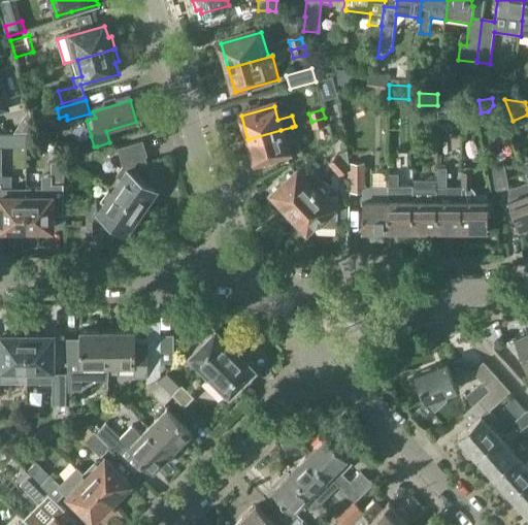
[(325,118),(311,122),(314,130),(327,127),(325,118)]
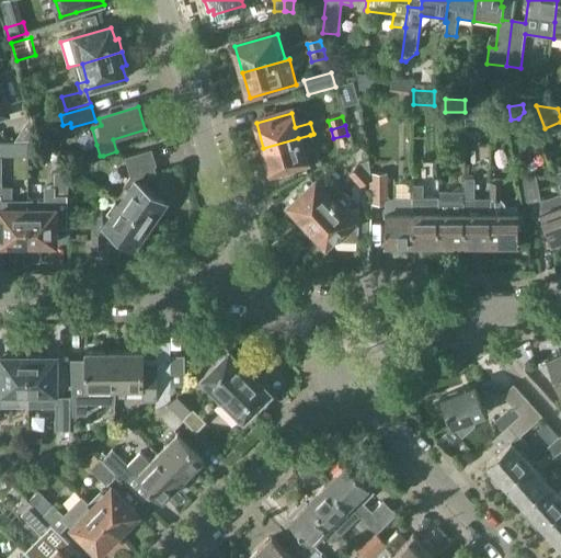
[(310,135),(298,138),(263,148),(271,175),(306,164),(302,150),(313,147),(310,135)]
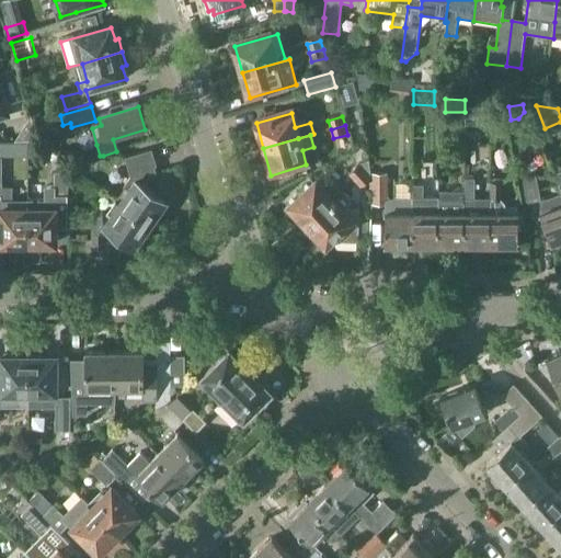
[(116,151),(103,156),(103,157),(103,158),(105,166),(121,161),(118,152),(118,151),(116,151)]
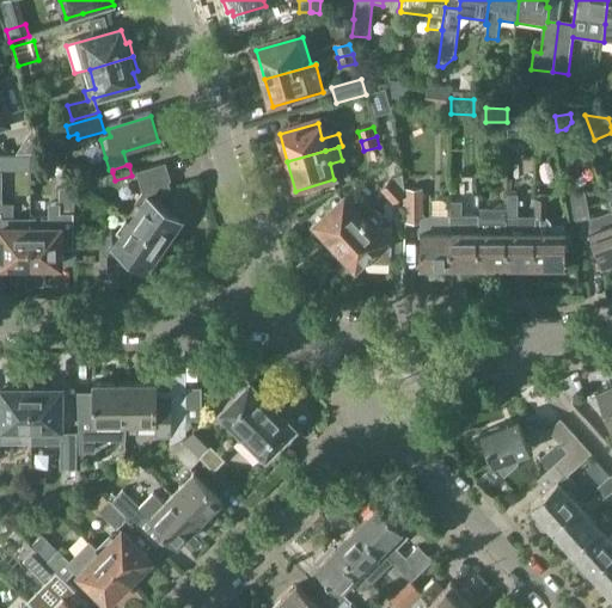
[(132,220),(167,247),(177,234),(173,232),(181,220),(155,203),(161,195),(171,192),(167,183),(170,183),(165,166),(138,174),(142,192),(134,203),(140,208),(132,220)]
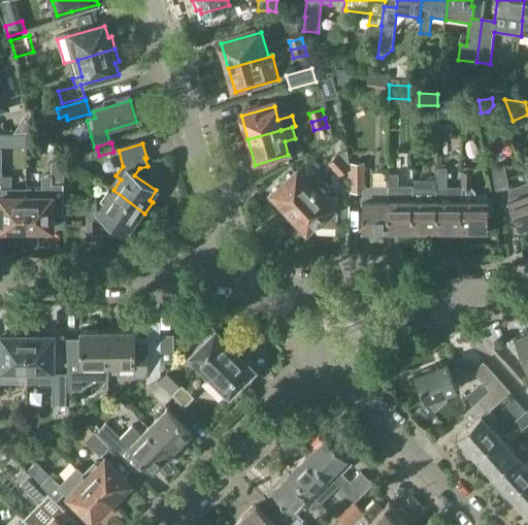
[(334,172),(344,163),(338,157),(328,167),(334,172)]
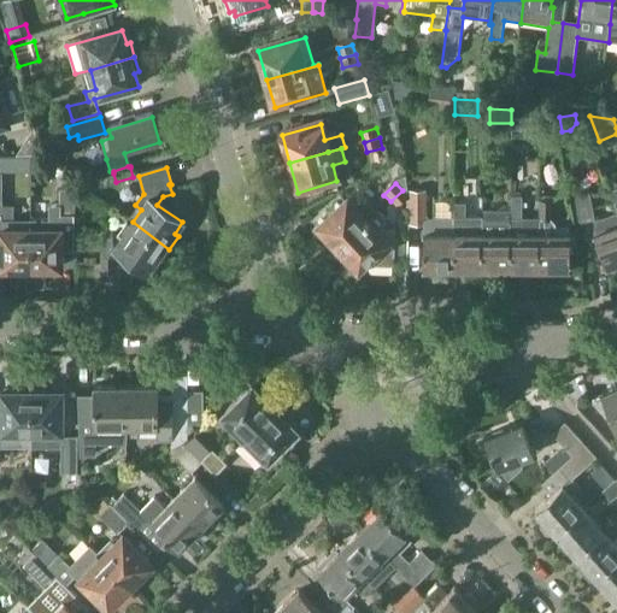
[(403,190),(391,201),(398,208),(409,198),(403,190)]
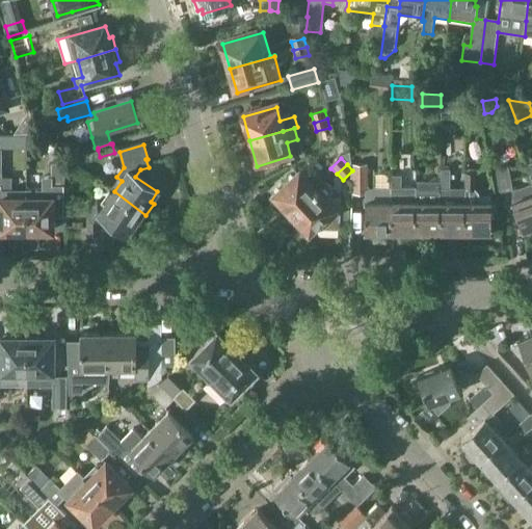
[(52,166),(52,189),(65,188),(64,165),(52,166)]
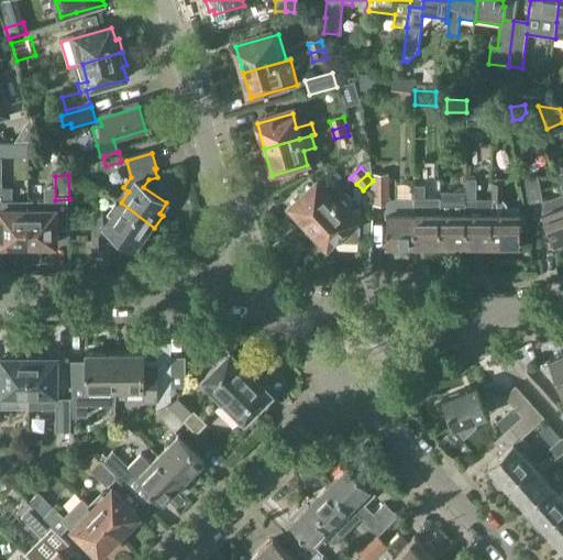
[(415,248),(414,201),(388,201),(388,176),(374,176),(374,207),(387,208),(387,215),(387,248),(415,248)]
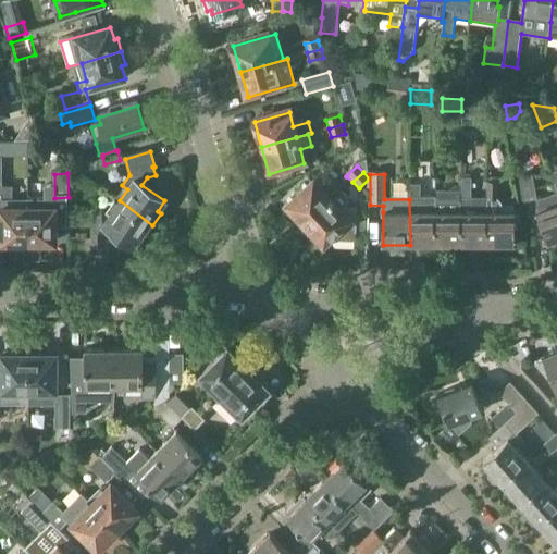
[(533,177),(520,180),(523,204),(536,201),(533,177)]
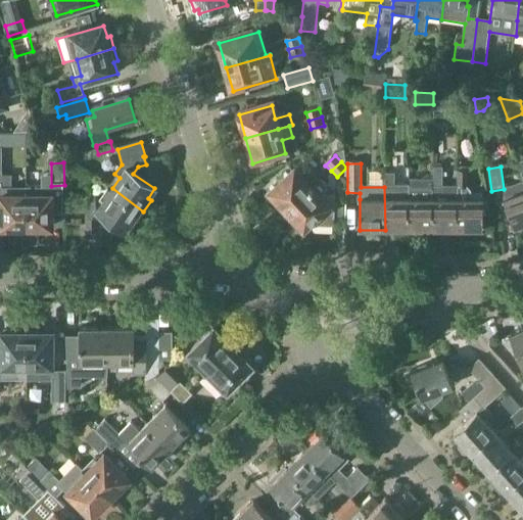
[(433,187),(433,230),(434,230),(434,233),(437,236),(454,236),(457,233),(457,230),(458,230),(458,187),(442,187),(442,169),(433,169),(433,187)]
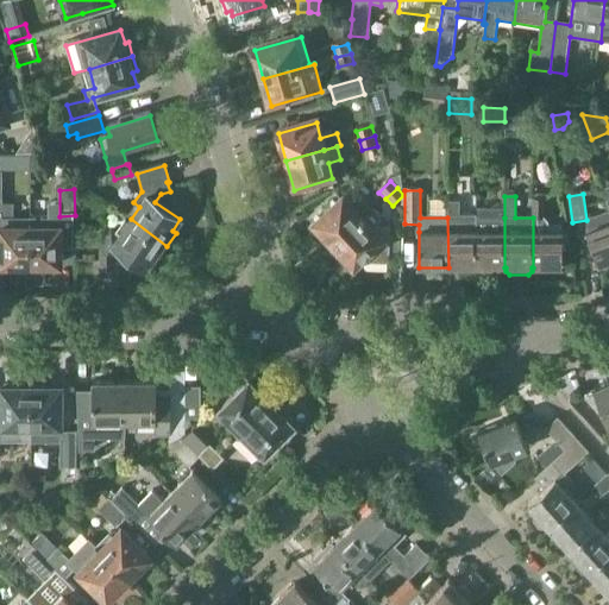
[(352,209),(341,199),(313,225),(333,246),(372,210),(371,210),(362,201),(352,209)]
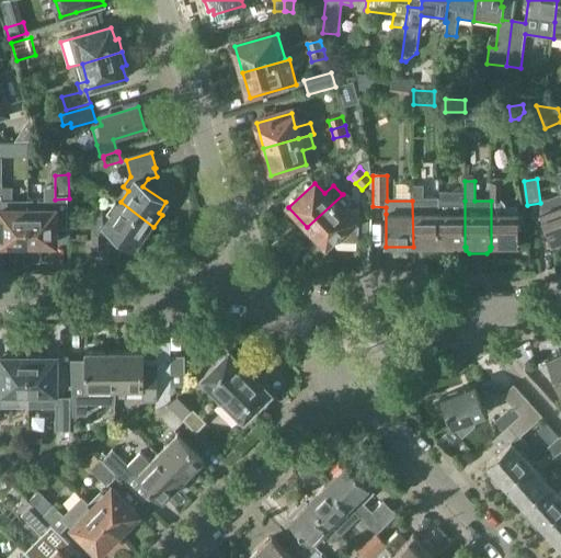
[(491,201),(491,247),(518,247),(518,214),(506,214),(506,206),(503,201),(502,184),(491,184),(491,201)]
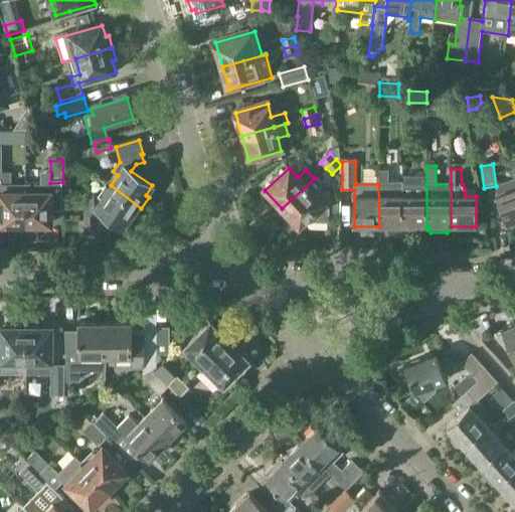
[(400,228),(400,226),(402,226),(402,196),(388,196),(389,172),(378,172),(378,184),(379,226),(379,228),(380,230),(389,230),(399,230),(400,228)]
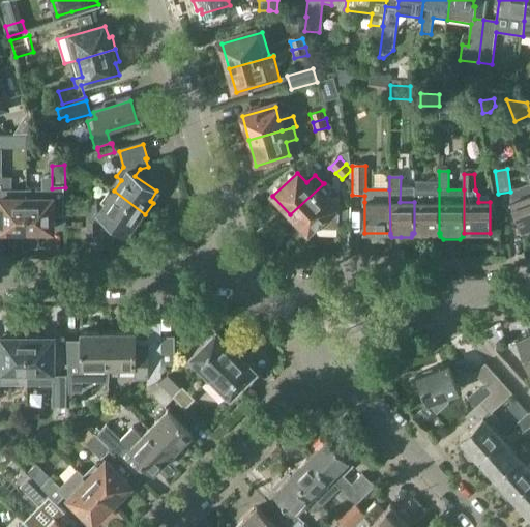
[(2,186),(0,186),(0,230),(27,231),(27,191),(11,191),(10,179),(2,179),(2,186)]
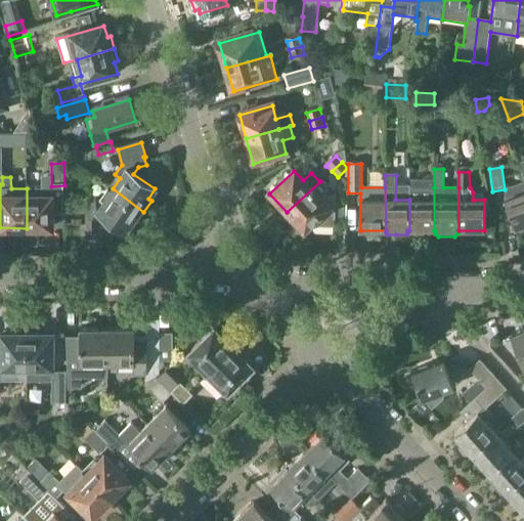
[(320,181),(287,212),(284,215),(291,221),(294,219),(304,230),(310,225),(335,225),(335,196),(326,196),(323,191),(326,188),(320,181)]
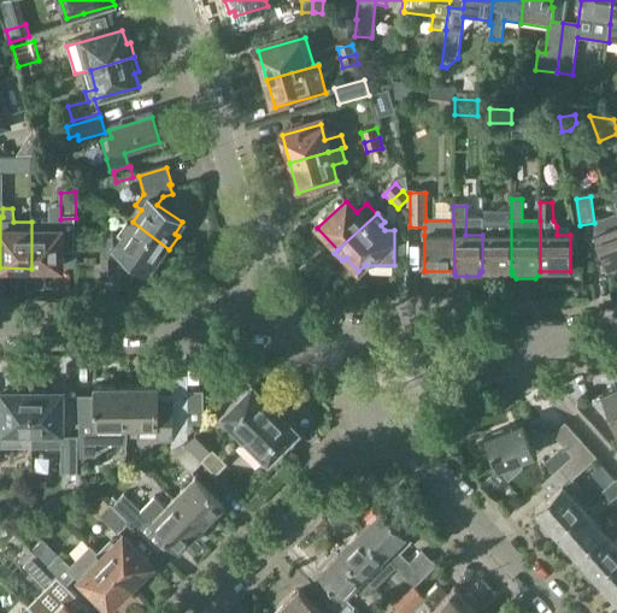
[(616,214),(595,223),(595,234),(593,234),(606,269),(616,264),(616,214)]
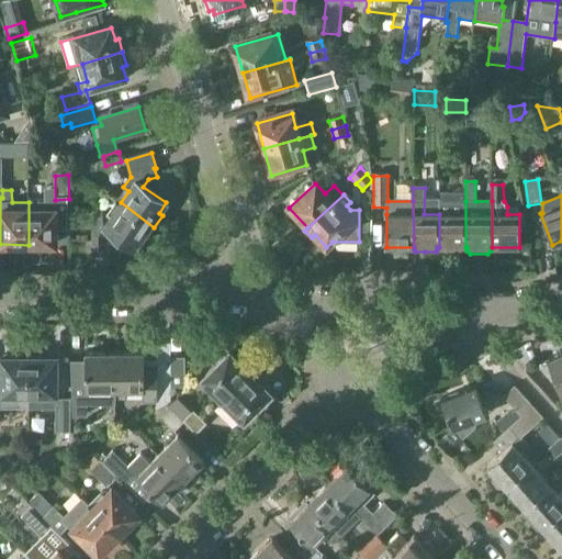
[(439,214),(439,247),(465,247),(465,201),(464,201),(464,204),(440,204),(440,214),(439,214)]
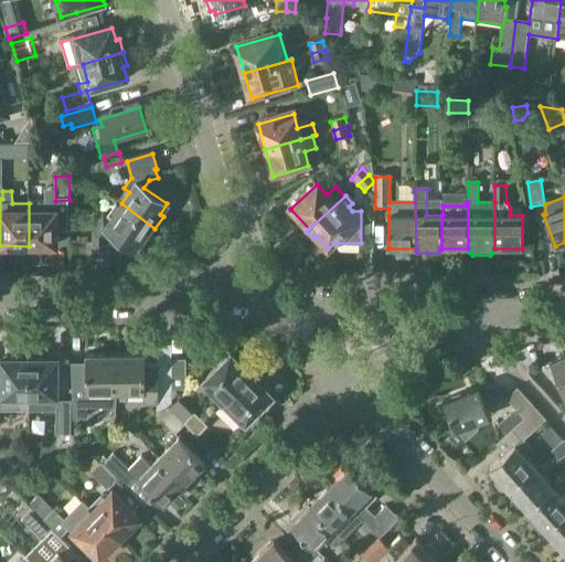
[(43,203),(29,203),(29,246),(55,246),(55,203),(43,203)]
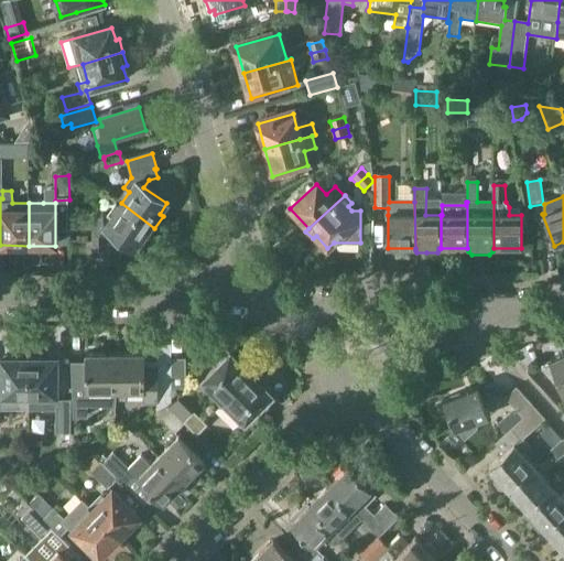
[(154,228),(121,203),(105,226),(98,222),(93,229),(93,249),(106,249),(106,239),(111,232),(136,248),(143,237),(147,239),(154,228)]
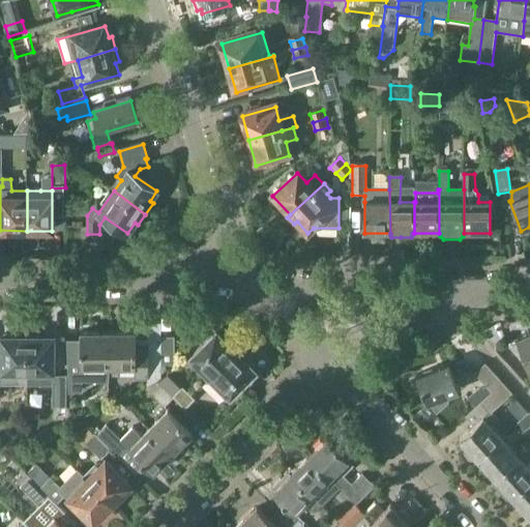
[(207,380),(240,348),(227,334),(224,339),(216,331),(187,360),(207,380)]
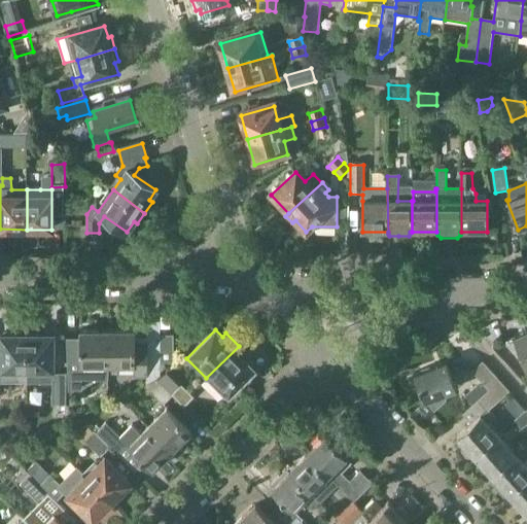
[(108,365),(107,332),(80,330),(80,365),(108,365)]
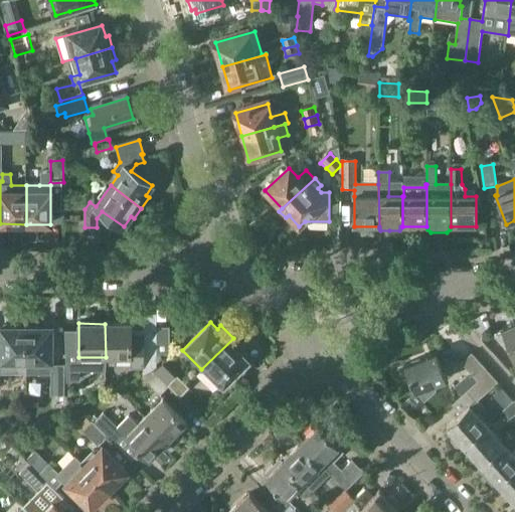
[(133,335),(133,324),(105,324),(106,357),(132,357),(131,370),(144,370),(144,375),(152,368),(152,369),(157,368),(157,355),(157,335),(133,335)]
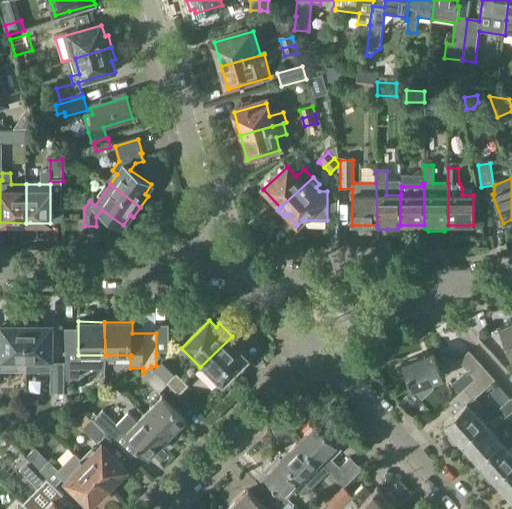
[(511,324),(501,329),(511,357),(511,324)]
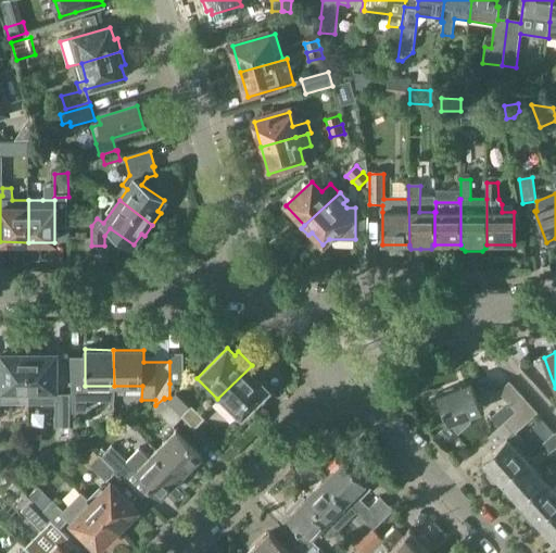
[(0,417),(0,405),(29,405),(29,392),(29,353),(2,353),(2,392),(0,392),(0,417)]
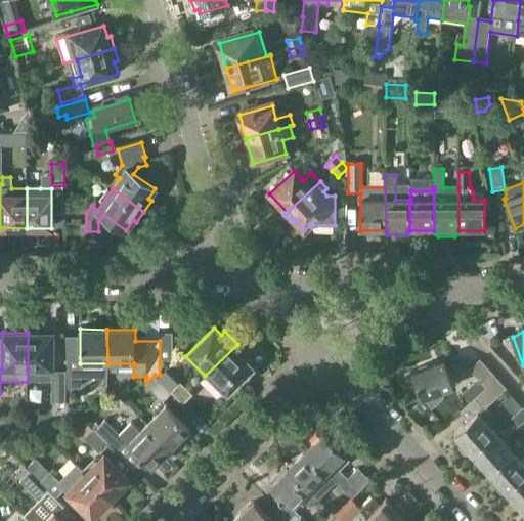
[(28,333),(28,370),(52,370),(52,333),(28,333)]
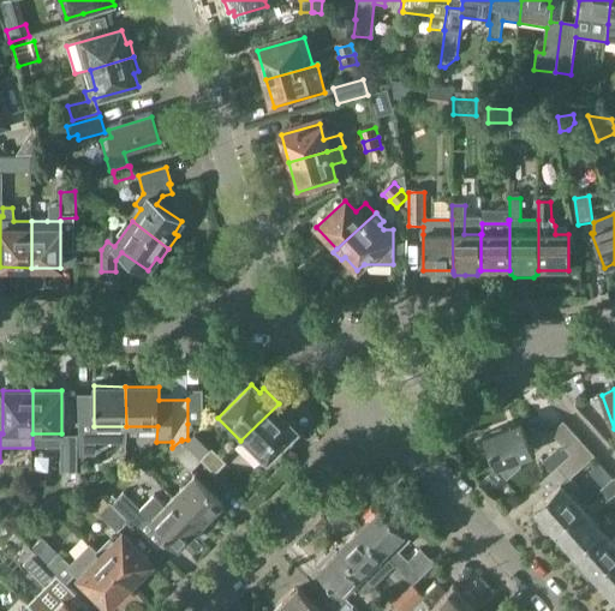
[(187,391),(187,400),(187,424),(202,424),(202,391),(187,391)]
